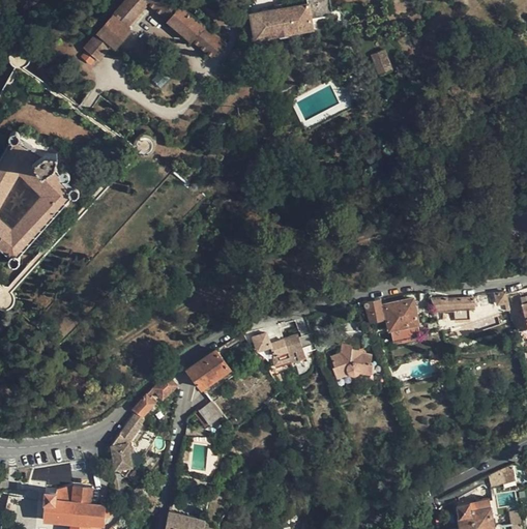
[(80,56),(90,64),(95,57),(98,59),(111,46),(114,48),(129,30),(127,28),(147,3),(211,58),(225,42),(215,34),(220,30),(208,21),(204,26),(173,0),(123,0),(84,47),(86,49),(80,56)]
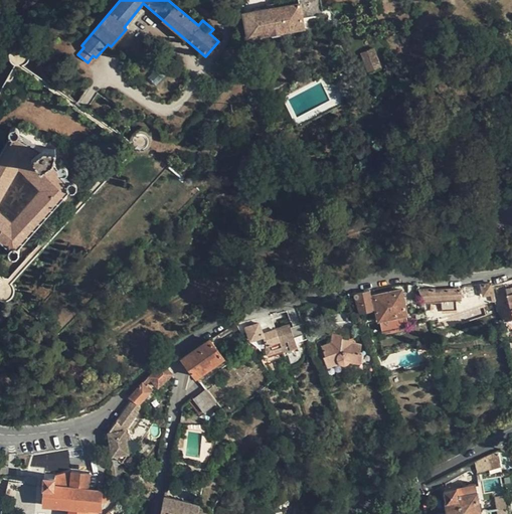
[(313,2),(310,10),(321,14),(323,6),(313,2)]
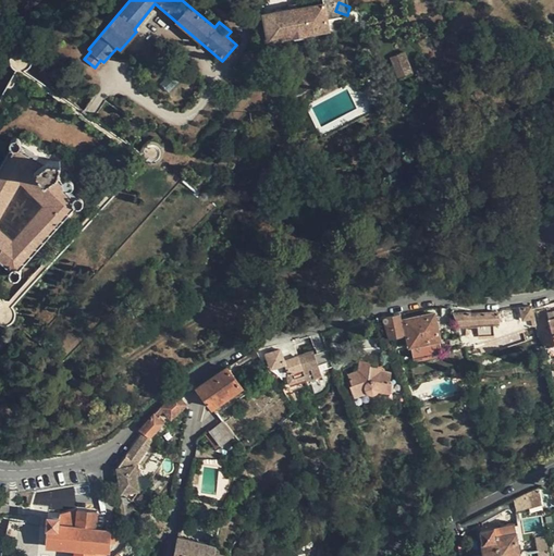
[(261,13),(267,40),(316,32),(311,4),(261,13)]
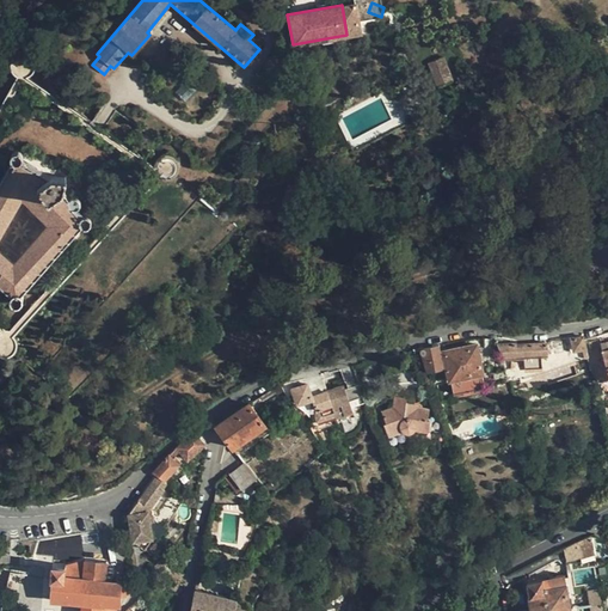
[(17,75),(0,107),(0,331),(1,333),(0,334),(0,355),(1,355),(6,355),(11,353),(13,349),(14,346),(14,341),(13,338),(12,336),(158,176),(163,178),(166,179),(171,178),(174,176),(177,173),(178,169),(178,165),(177,160),(173,157),(170,154),(166,154),(161,154),(158,156),(155,158),(153,162),(153,166),(25,75),(29,74),(30,72),(32,69),(34,67),(34,63),(32,60),(29,56),(26,55),(24,54),(20,54),(18,55),(16,56),(13,59),(12,61),(11,66),(12,69),(13,72),(17,75)]
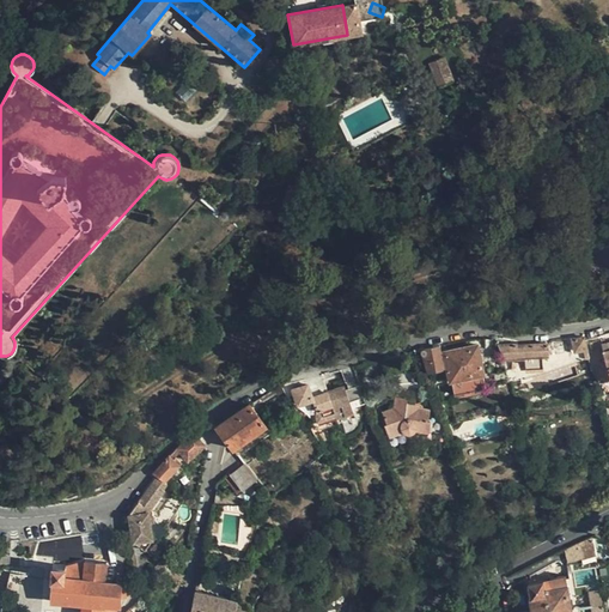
[(425,61),(432,85),(450,79),(443,56),(425,61)]
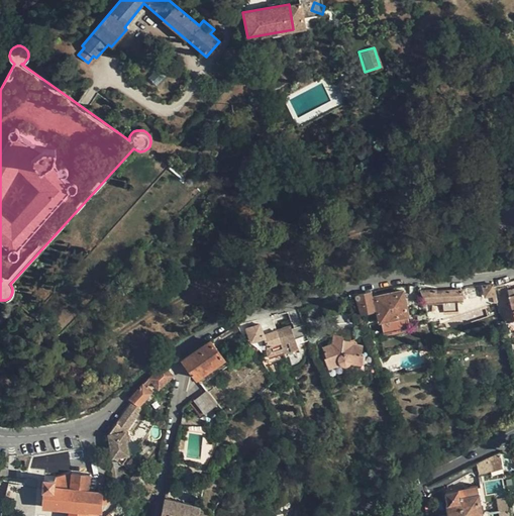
[(418,291),(423,303),(442,302),(443,311),(456,310),(456,300),(463,300),(490,296),(492,302),(495,302),(492,284),(481,285),(460,289),(435,291),(435,289),(418,291)]
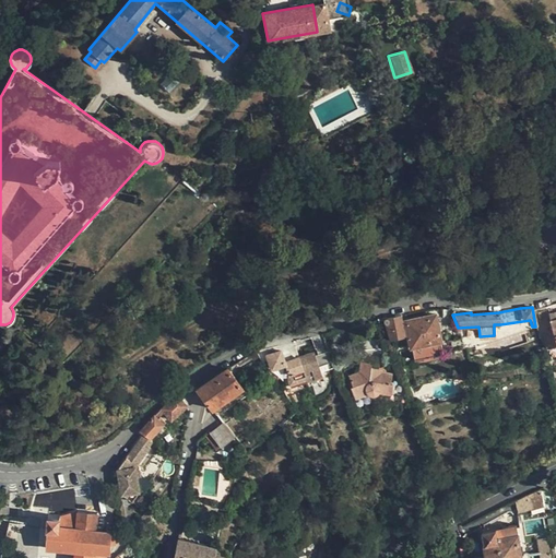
[(381,320),(389,340),(405,336),(401,316),(381,320)]
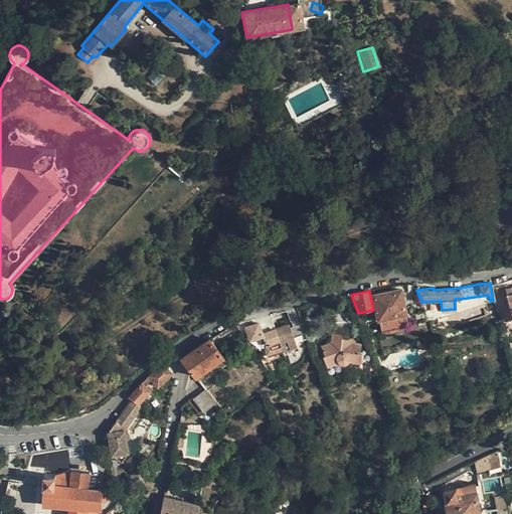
[(399,291),(373,296),(380,331),(406,326),(399,291)]
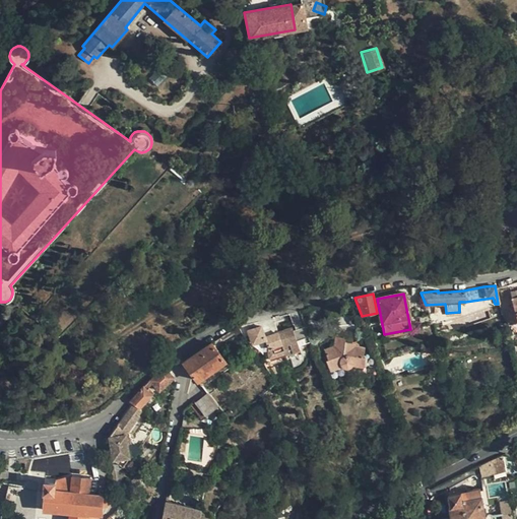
[(247,331),(251,344),(264,339),(263,337),(260,327),(247,331)]
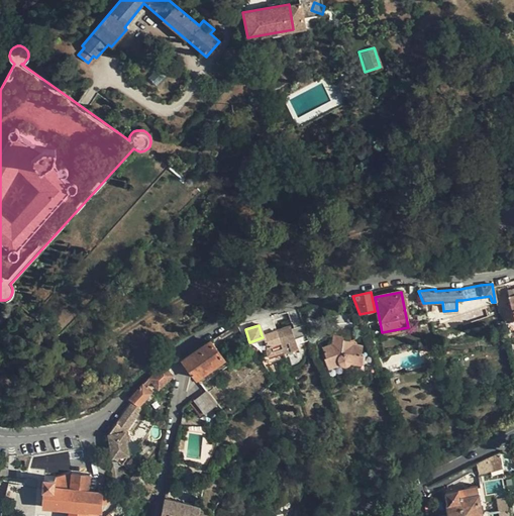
[(289,326),(262,335),(263,337),(266,346),(270,345),(273,356),(282,353),(284,357),(299,351),(289,326)]
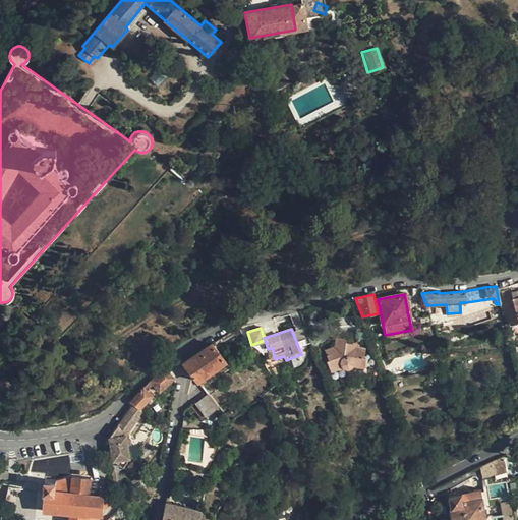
[(326,361),(330,370),(342,366),(344,367),(347,367),(349,367),(351,365),(363,367),(364,357),(363,357),(364,349),(352,347),(352,345),(344,343),(345,340),(335,338),(334,347),(325,351),(328,360),(326,361)]
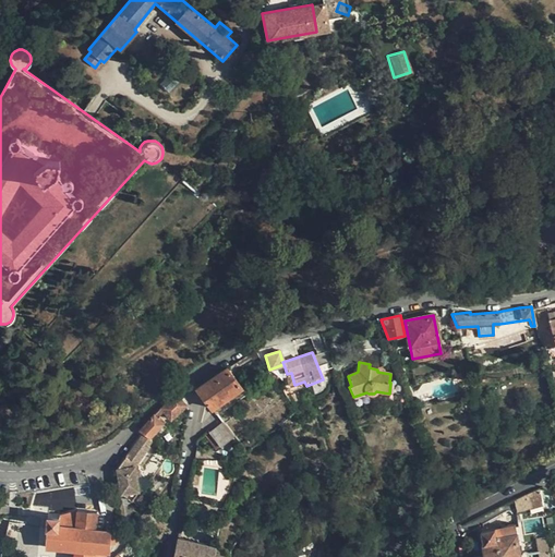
[(196,389),(212,409),(241,388),(226,367),(196,389)]
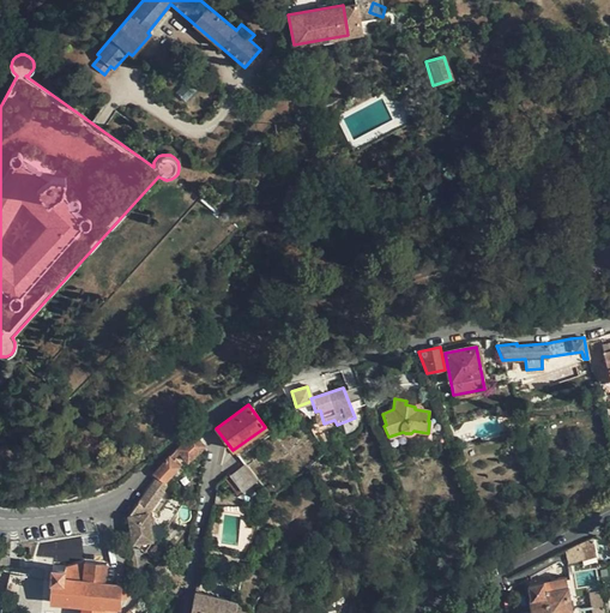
[(126,514),(131,541),(143,551),(151,540),(146,514),(164,492),(162,490),(167,485),(164,482),(180,464),(174,458),(179,454),(186,462),(204,446),(193,434),(169,456),(152,474),(156,476),(126,514)]
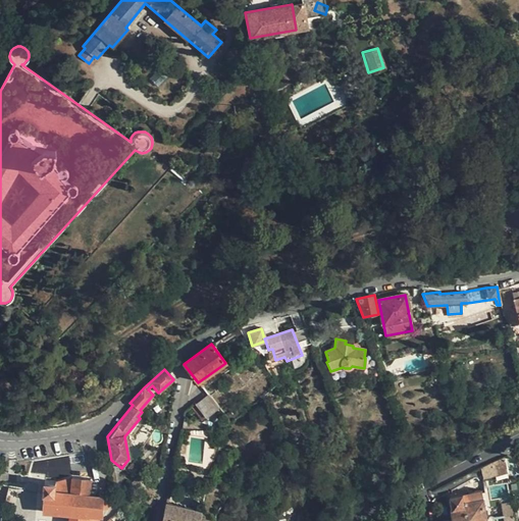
[(195,402),(190,406),(200,420),(216,407),(207,396),(196,404),(195,402)]
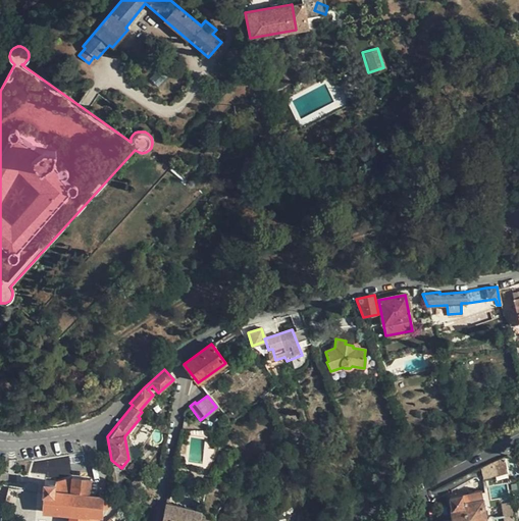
[(489,463),(495,477),(506,473),(502,459),(489,463)]
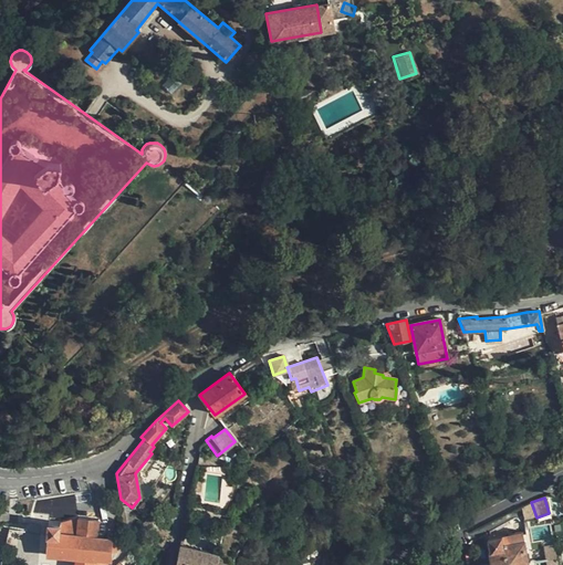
[(48,523),(45,555),(74,557),(75,557),(73,564),(105,564),(107,561),(111,561),(111,553),(120,550),(121,544),(122,541),(95,537),(96,529),(97,530),(98,520),(79,519),(60,523),(48,523)]
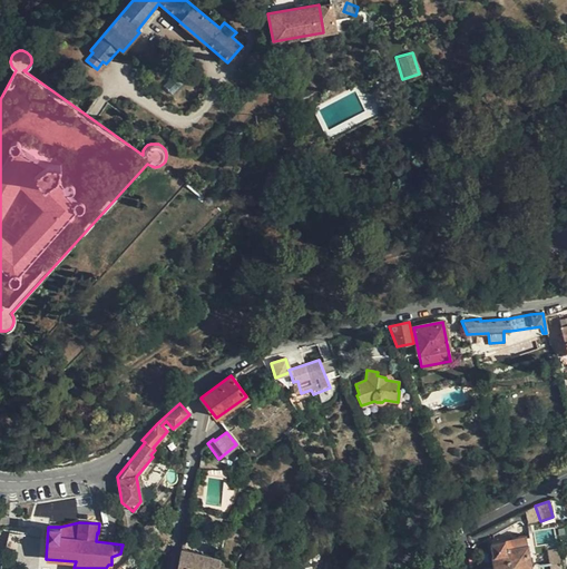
[(490,543),(495,568),(530,568),(524,537),(490,543)]
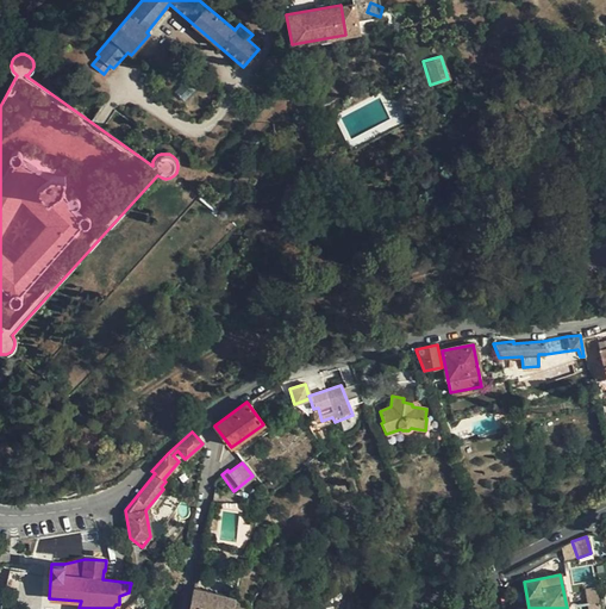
[(595,608),(593,586),(583,588),(586,608),(595,608)]
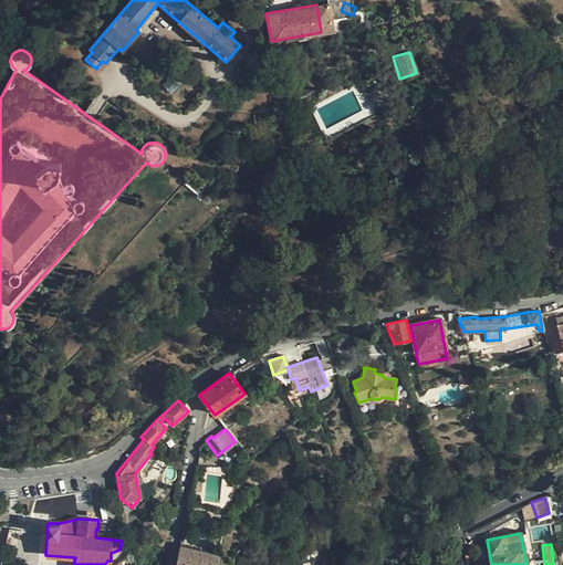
[(215,564),(218,553),(180,546),(176,564),(215,564)]
